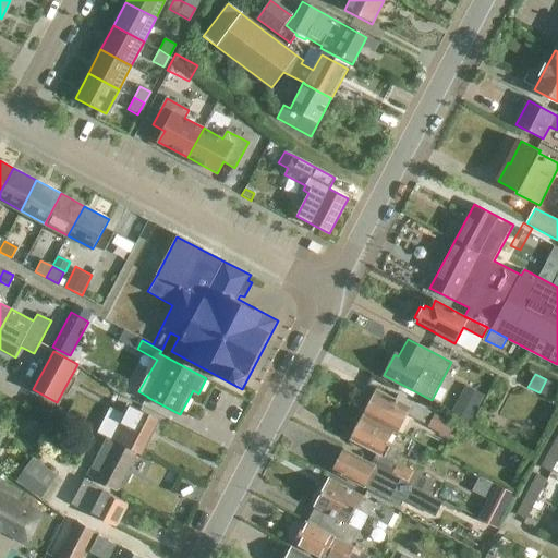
[(363,415),(393,432),(398,433),(408,413),(424,422),(429,412),(398,395),(396,399),(377,389),(363,415)]
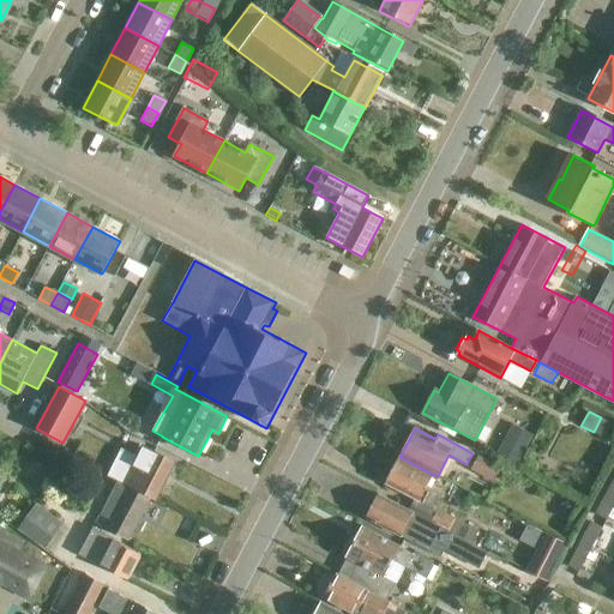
[(505,440),(497,456),(516,467),(524,451),(505,440)]
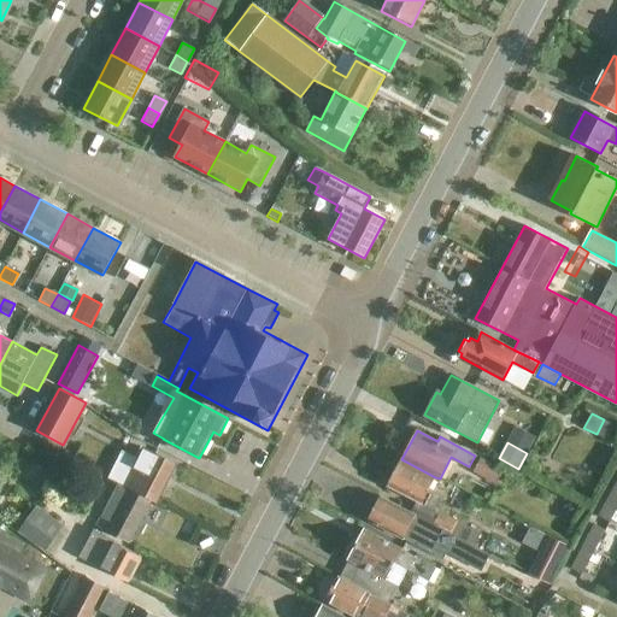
[(111,462),(94,451),(86,463),(103,475),(111,462)]
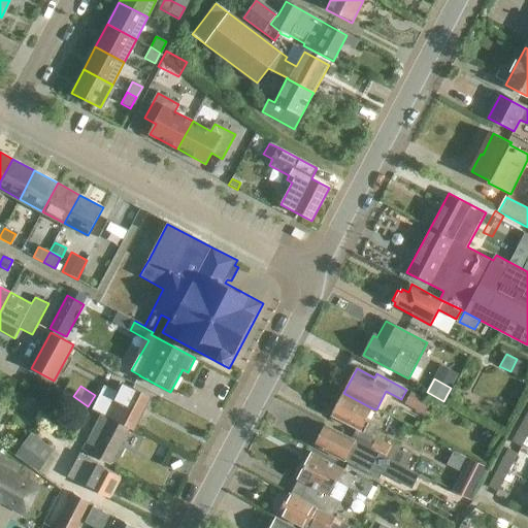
[(110,419),(129,428),(134,430),(150,399),(134,391),(131,397),(125,394),(124,398),(118,395),(106,415),(110,418),(110,419)]
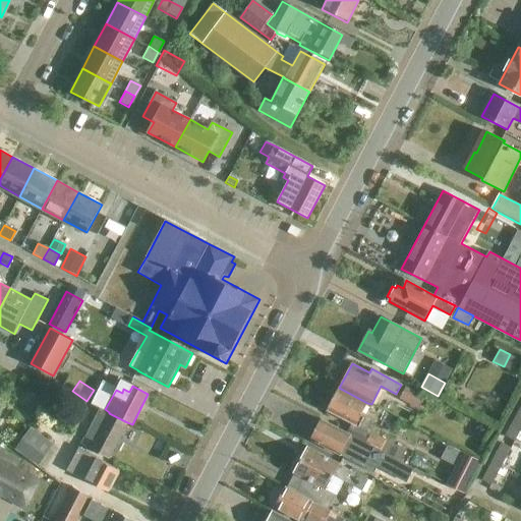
[(400,398),(418,408),(424,397),(406,387),(400,398)]
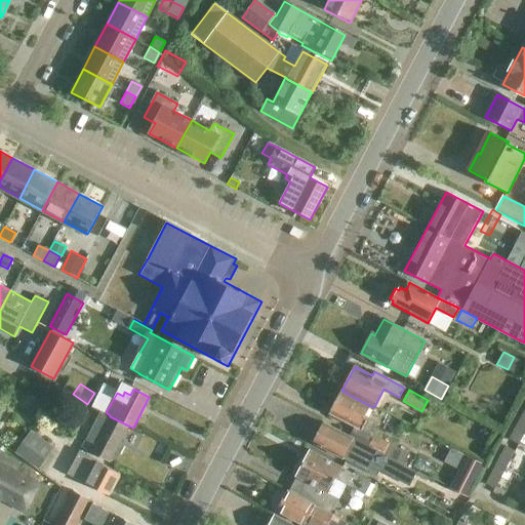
[(364,417),(370,406),(341,391),(329,413),(354,428),(350,437),(369,447),(370,446),(384,452),(388,444),(373,436),(369,434),(375,423),(364,417)]
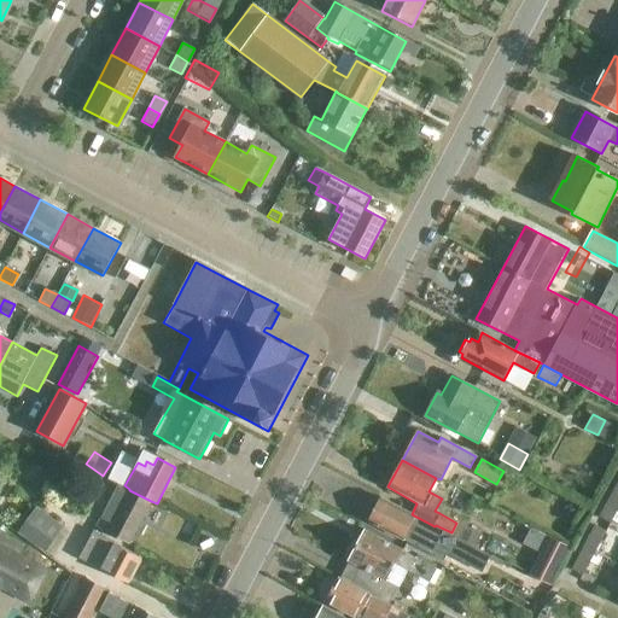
[(503,482),(526,494),(528,494),(531,485),(508,473),(503,482)]
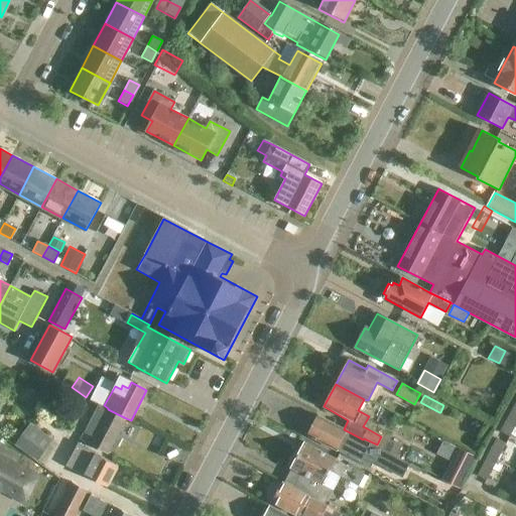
[(107,455),(126,418),(108,409),(89,445),(107,455)]
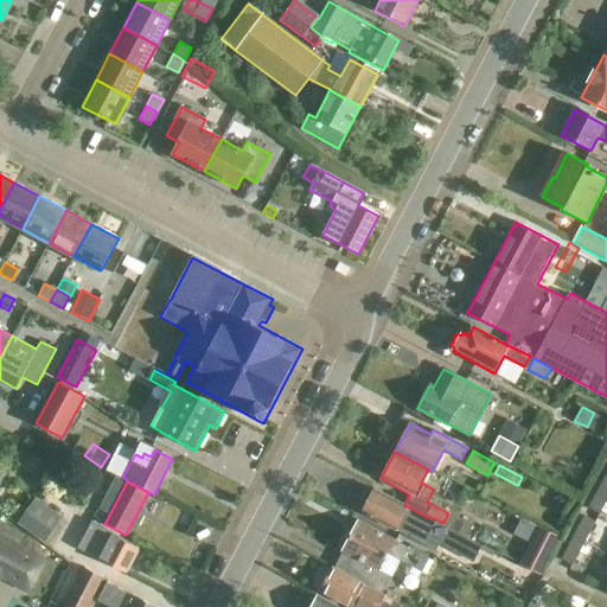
[(599,513),(606,498),(606,490),(599,486),(588,508),(599,513)]
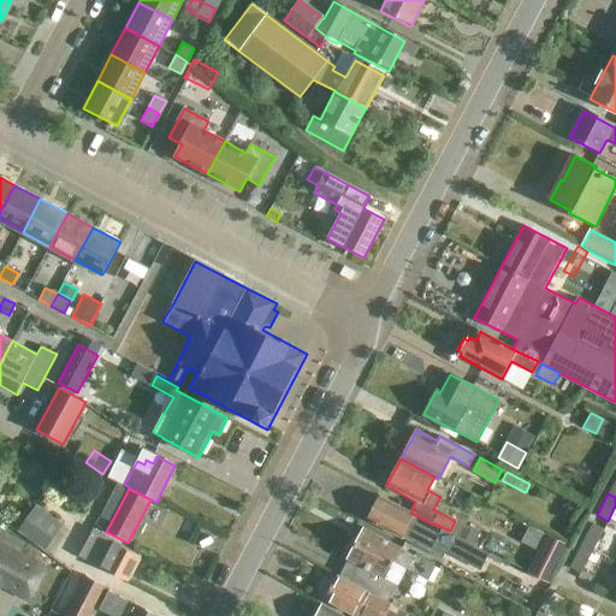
[(433,525),(410,513),(380,497),(368,520),(402,538),(407,527),(436,543),(433,546),(463,562),(472,545),(433,525)]
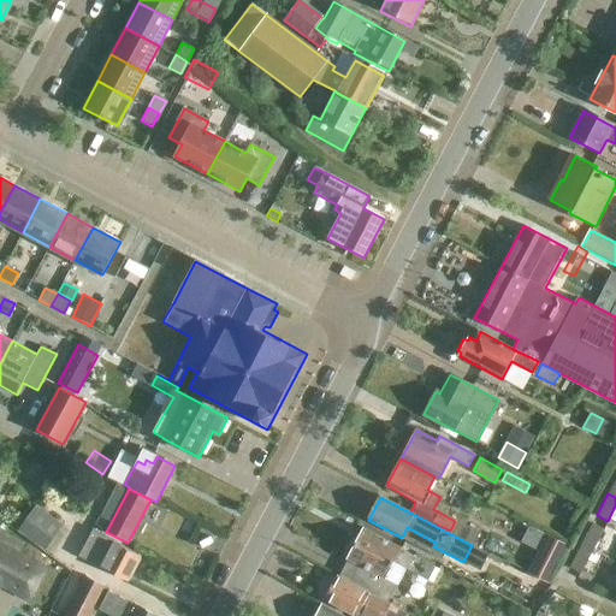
[(64,525),(36,505),(17,529),(45,550),(64,525)]
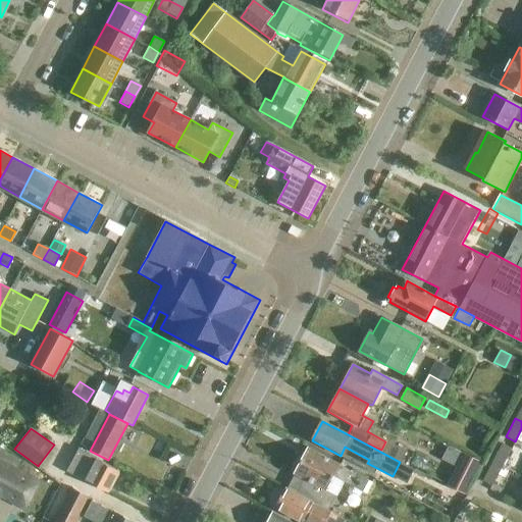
[(157,439),(152,451),(160,454),(165,444),(157,439)]
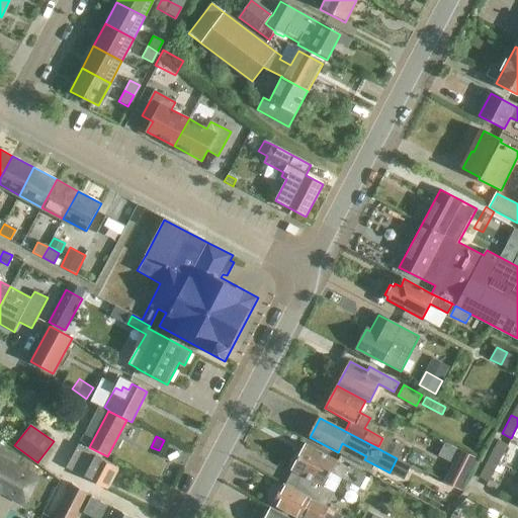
[(382,438),(378,446),(397,456),(402,448),(382,438)]
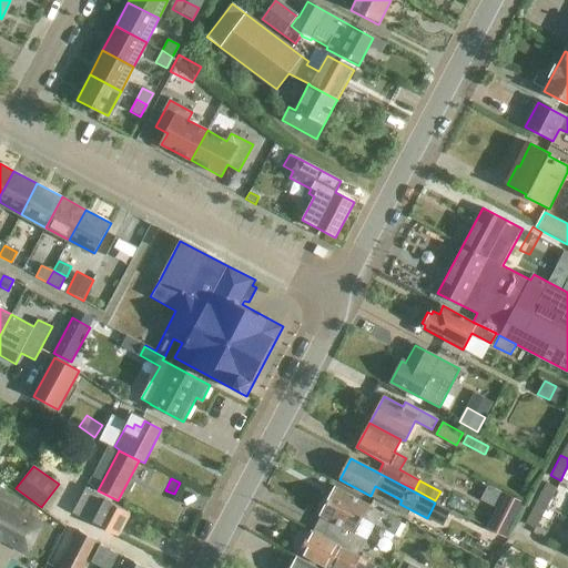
[(536,503),(547,508),(557,488),(546,483),(536,503)]
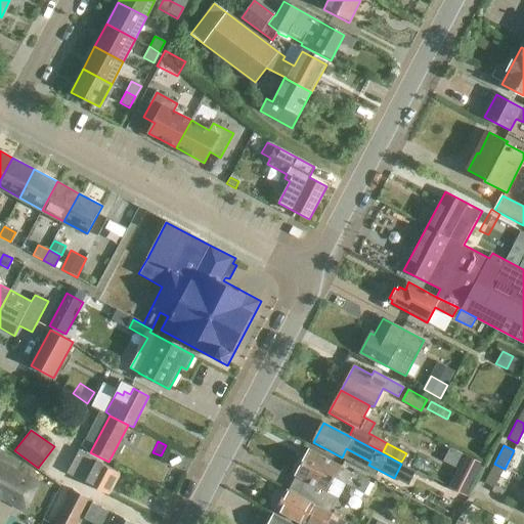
[(22,462),(0,449),(0,497),(24,511),(38,483),(16,471),(22,462)]
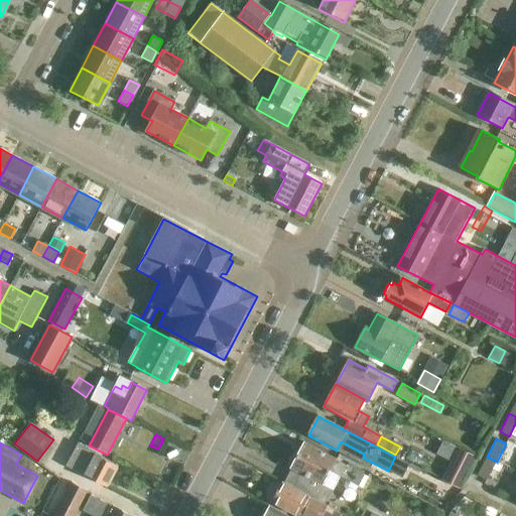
[(98,453),(79,442),(67,466),(107,488),(119,467),(96,455),(98,453)]
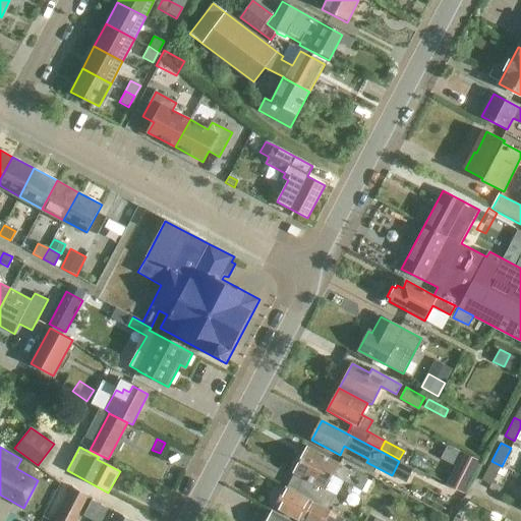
[(372,481),(340,464),(307,447),(294,472),(304,478),(297,493),(296,495),(321,507),(321,506),(329,490),(336,495),(344,480),(366,493),(372,481)]
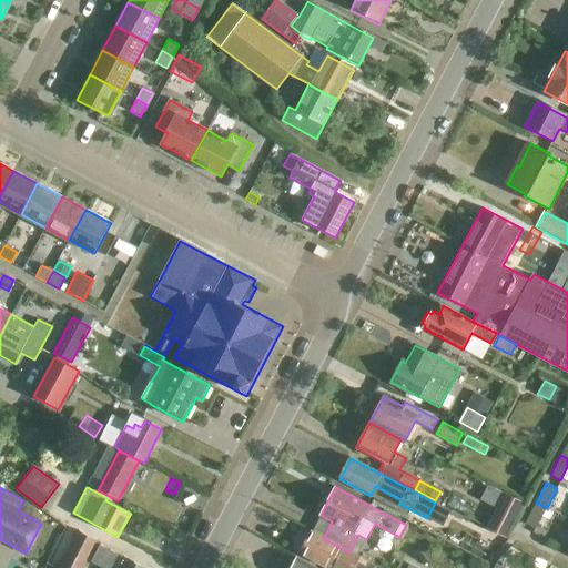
[(504,493),(486,528),(506,538),(524,504),(504,493)]
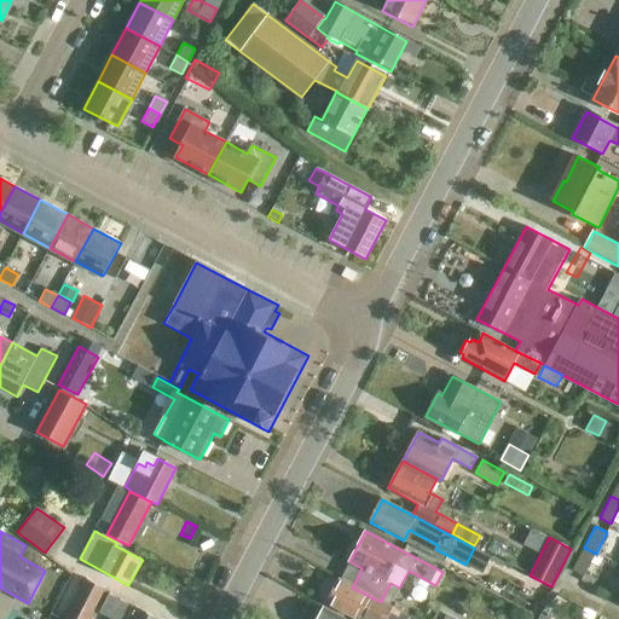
[(595,555),(596,554),(584,548),(572,571),(584,577),(591,562),(599,567),(602,559),(595,555)]
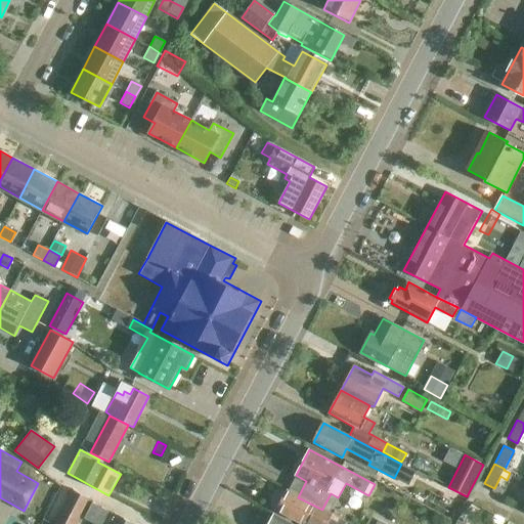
[(76,523),(89,498),(72,489),(52,523),(76,523)]
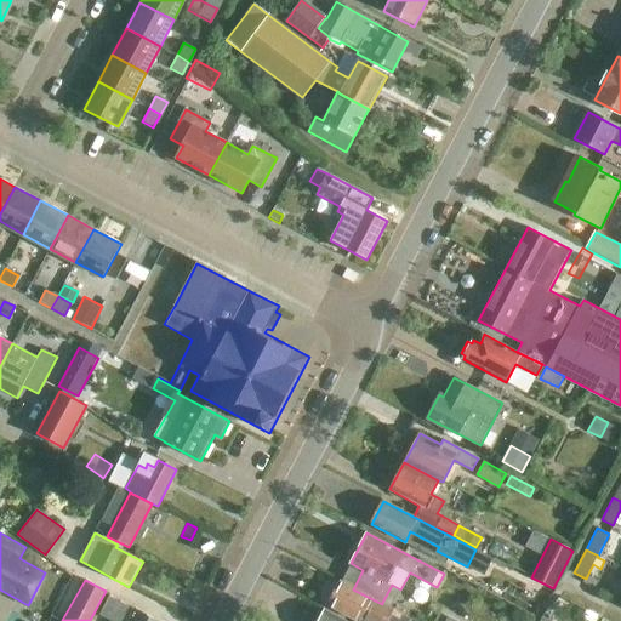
[(353,590),(354,587),(341,581),(328,607),(357,620),(360,620),(363,616),(371,620),(410,620),(411,619),(382,603),(382,604),(353,590)]
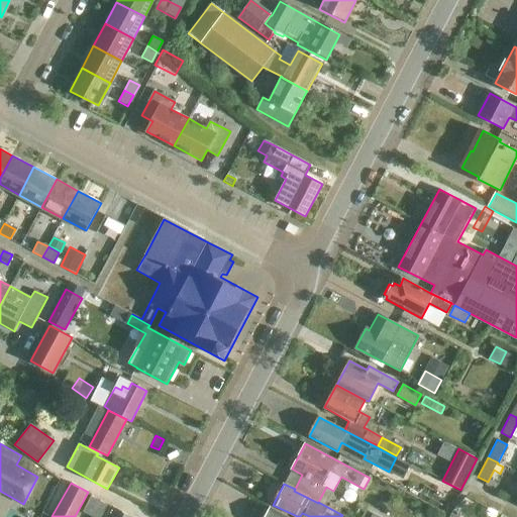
[(131,516),(91,496),(83,512),(91,516),(131,516)]
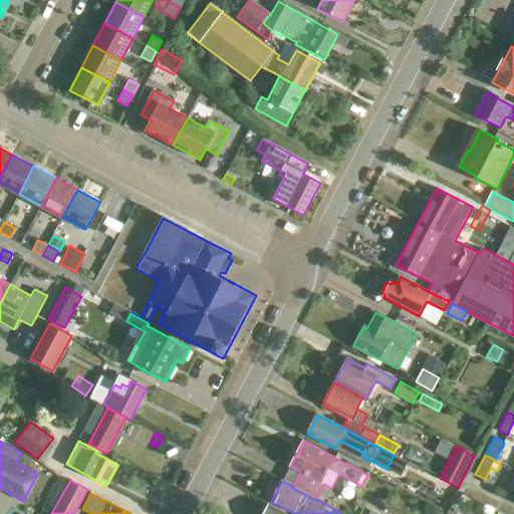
[(287,513),(270,505),(264,513),(287,513)]
